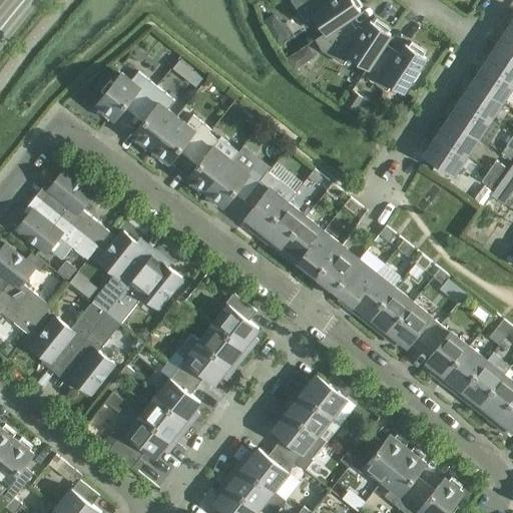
[(334,0),(291,0),(291,2),(305,21),(314,15),(326,33),(315,41),(316,41),(360,12),(358,9),(362,6),(358,0),(334,0)]
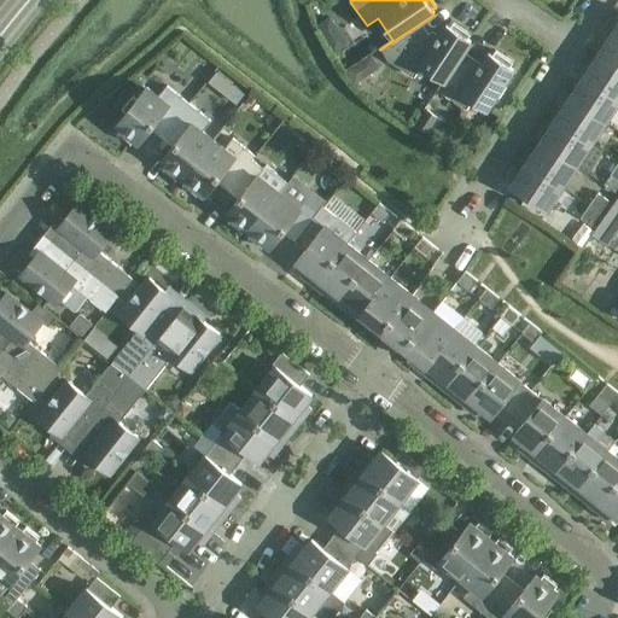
[(433,15),(380,50),(389,63),(413,79),(420,68),(442,82),(437,92),(471,42),(467,40),(471,35),(453,24),(450,29),(447,27),(436,41),(430,38),(420,24),(433,15)]
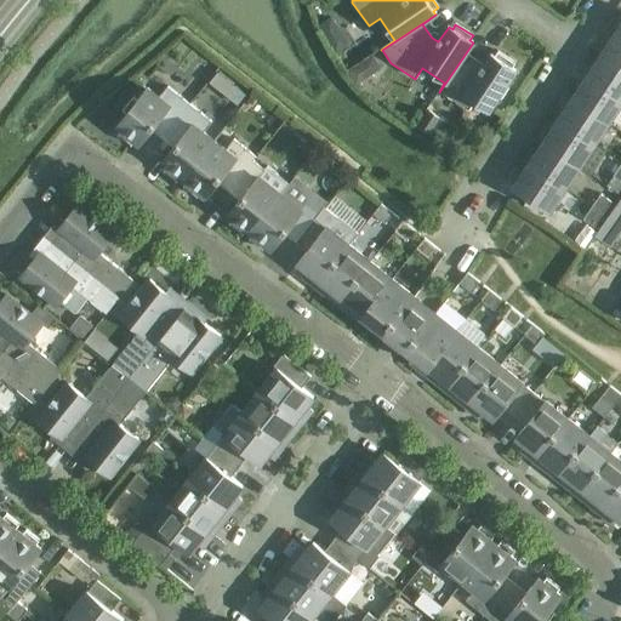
[(331,18),(318,27),(336,53),(349,44),(331,18)]
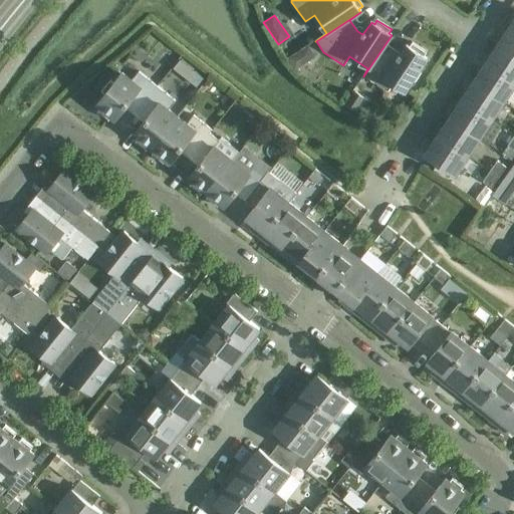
[(513,32),(510,29),(498,47),(513,57),(513,32)]
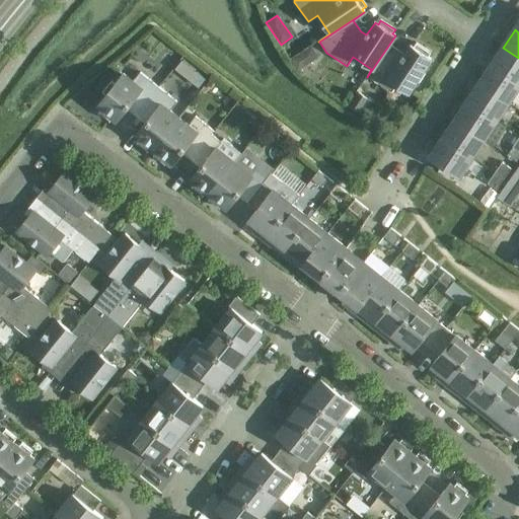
[(395,35),(367,77),(391,93),(396,85),(409,93),(416,81),(419,83),(425,73),(423,71),(431,60),(428,58),(431,54),(416,44),(414,48),(411,46),(402,58),(387,48),(395,35)]
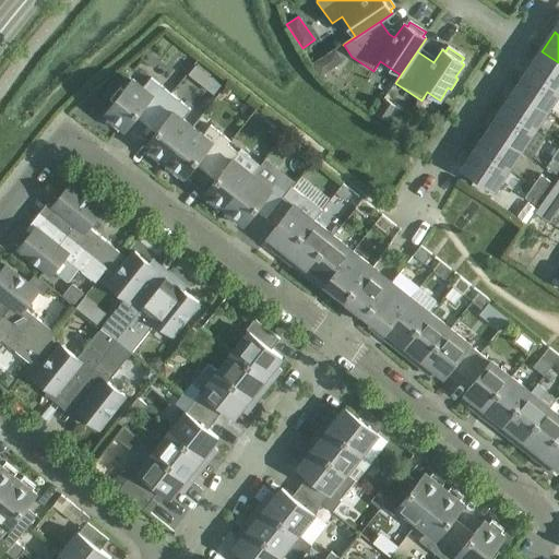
[(335,50),(312,64),(320,76),(343,61),(335,50)]
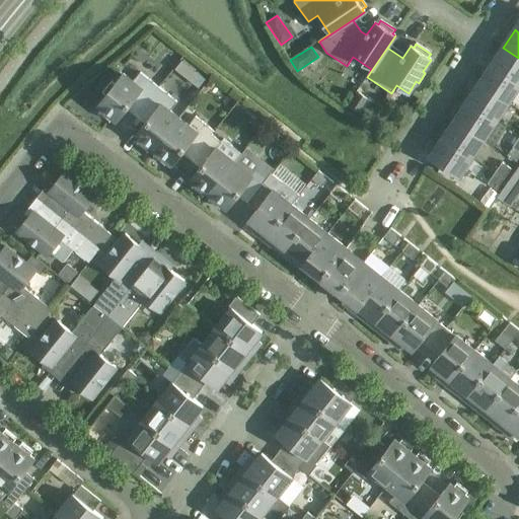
[(518,58),(503,48),(491,66),(518,84),(518,58)]
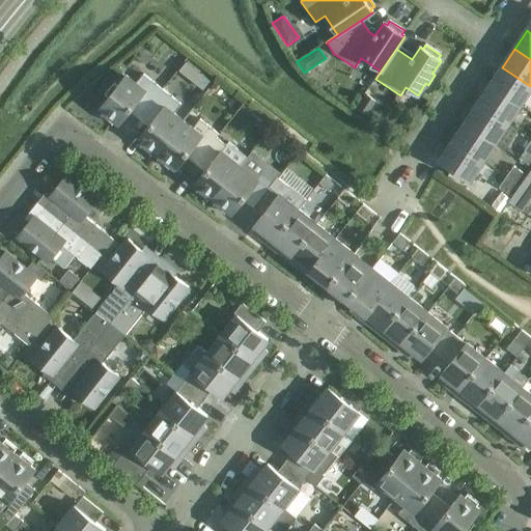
[(530,86),(502,67),(490,86),(520,106),(530,88),(530,86)]
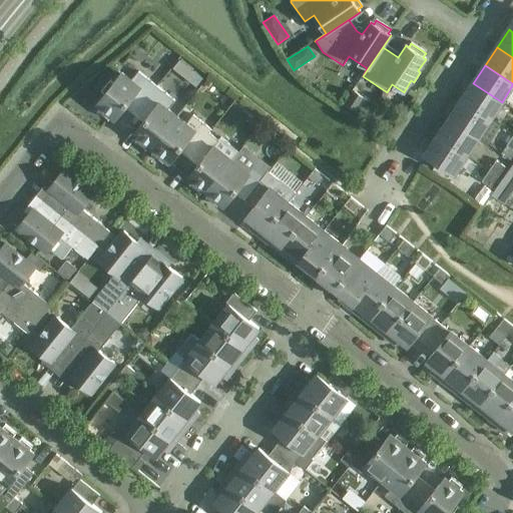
[(100,108),(97,111),(108,120),(111,116),(115,119),(129,102),(138,109),(156,87),(138,72),(131,81),(121,74),(114,83),(110,80),(101,91),(105,94),(97,105),(100,108)]
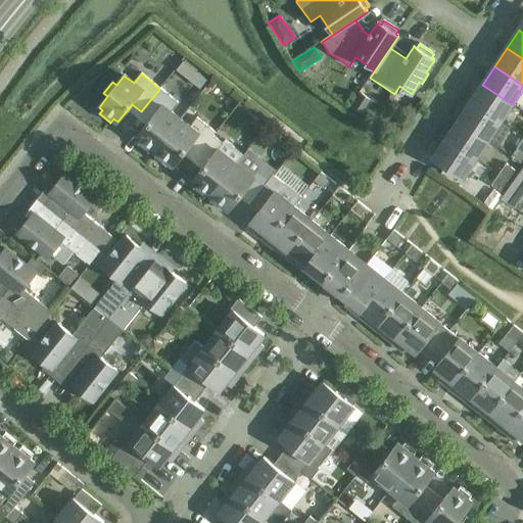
[(482,85),(470,103),(500,123),(512,104),(482,85)]
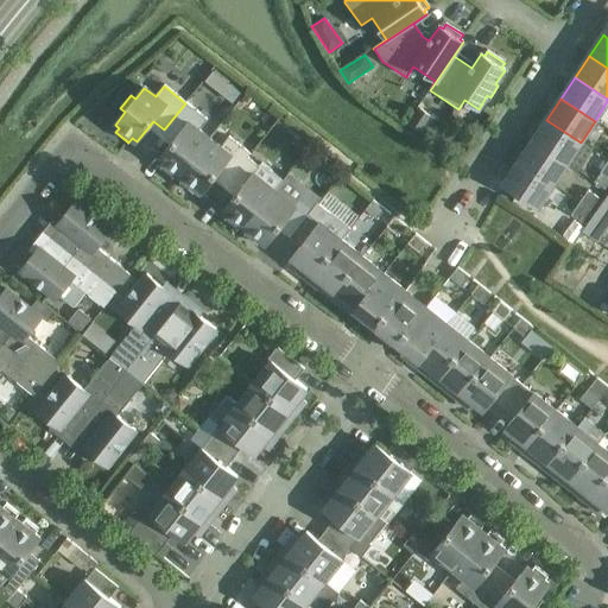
[(181,176),(209,139),(198,131),(208,120),(185,103),(164,130),(176,139),(159,159),(164,163),(160,168),(173,178),(177,173),(181,176)]
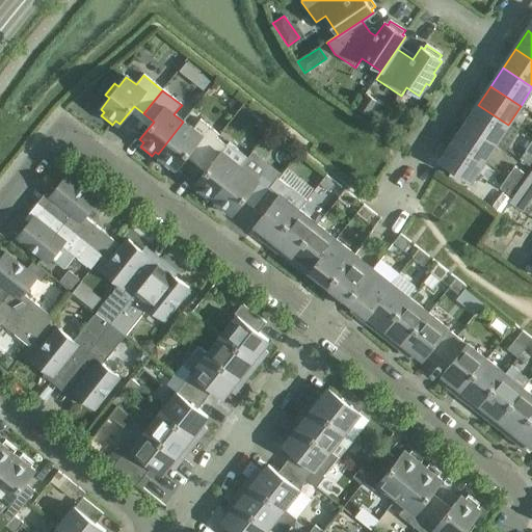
[(377,101),(367,95),(357,109),(368,115),(377,101)]
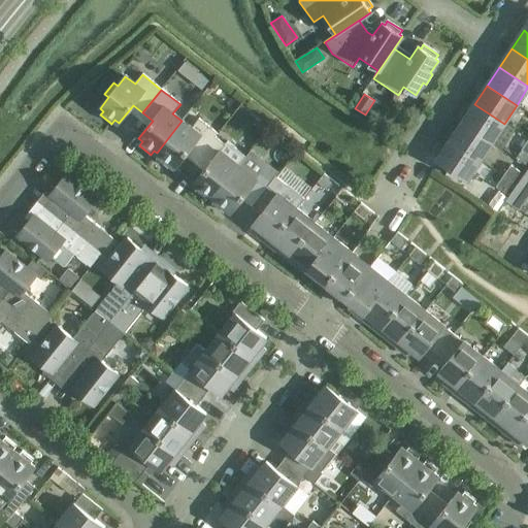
[(474,104),(462,123),(492,142),(504,124),(474,104)]
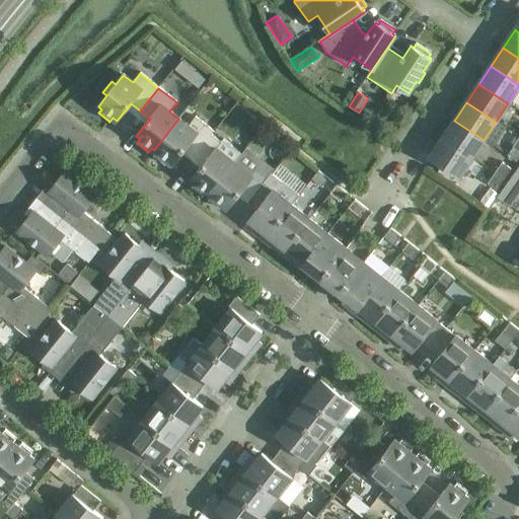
[(196,155),(214,132),(196,117),(189,127),(178,119),(154,150),(156,153),(153,156),(164,165),(167,161),(172,165),(186,147),(196,155)]
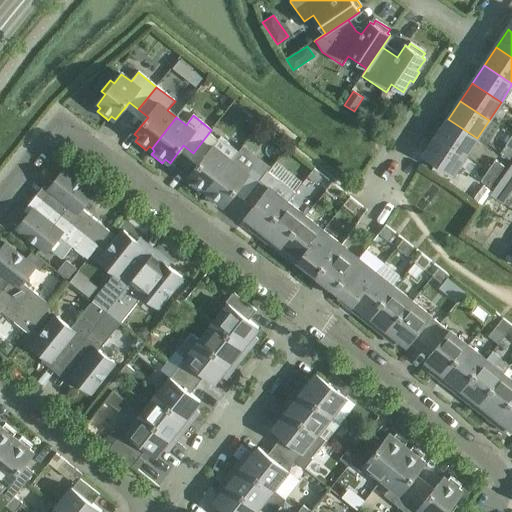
[(448,119),(436,137),(465,156),(477,138),(448,119)]
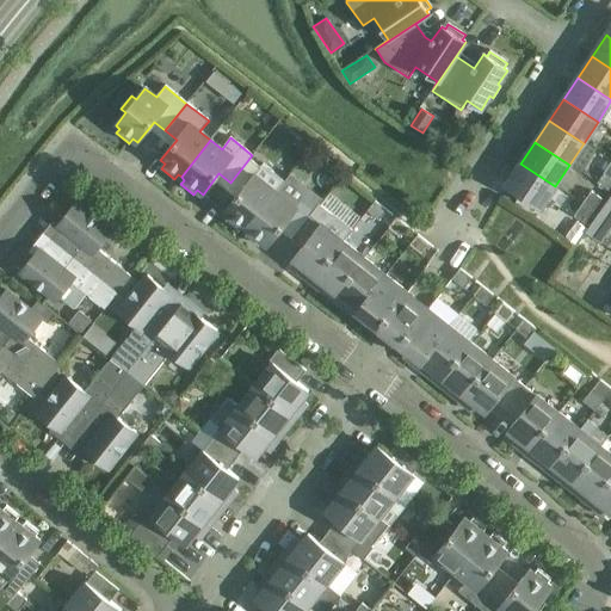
[(246,229),(276,192),(275,191),(284,180),(263,164),(260,167),(250,159),(252,155),(230,183),(241,191),(224,213),(229,216),(226,221),(239,230),(242,227),(246,229)]
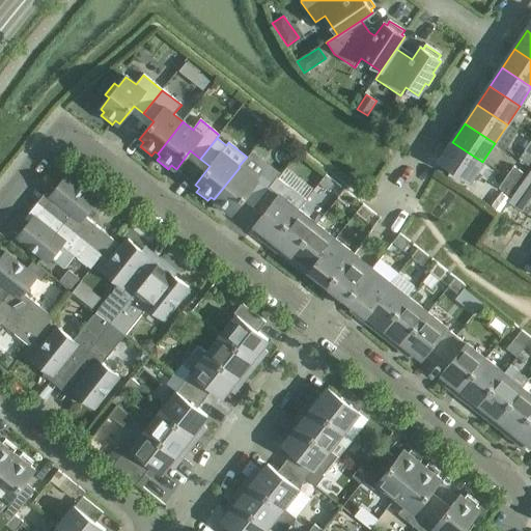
[(470,182),(482,162),(452,142),(440,162),(470,182)]
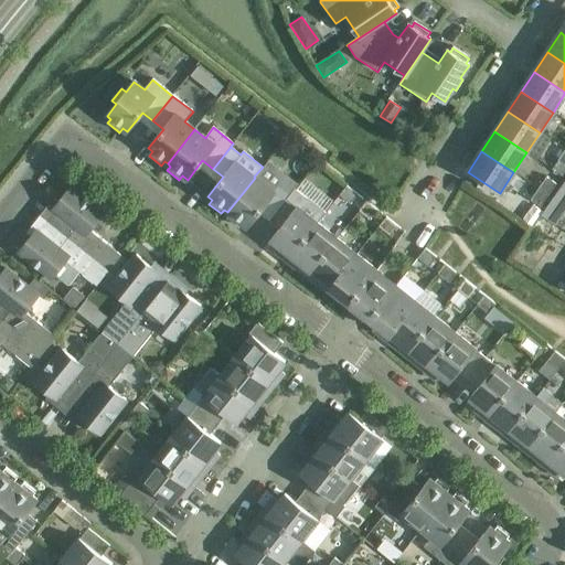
[(296,188),(297,185),(286,177),(274,192),(255,178),(227,212),(231,214),(227,219),(240,227),(243,224),(247,227),(263,209),(273,216),(268,221),(269,222),(296,188)]
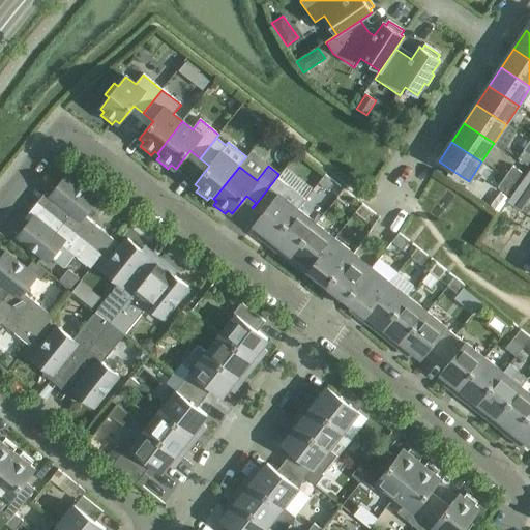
[(504,177),(513,183),(522,172),(512,166),(504,177)]
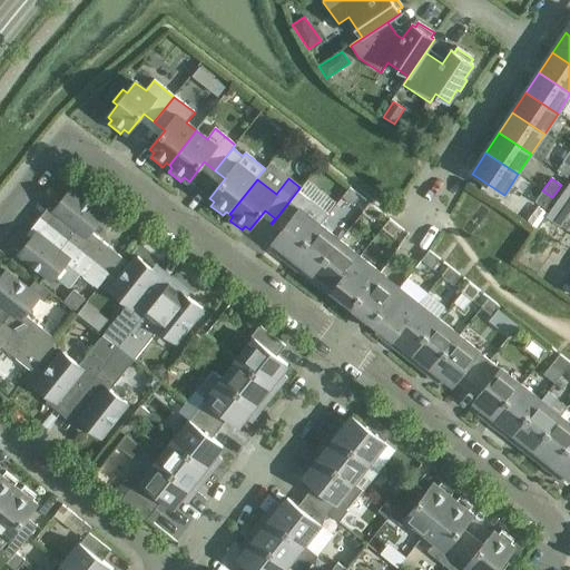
[(350,187),(342,196),(353,205),(361,196),(350,187)]
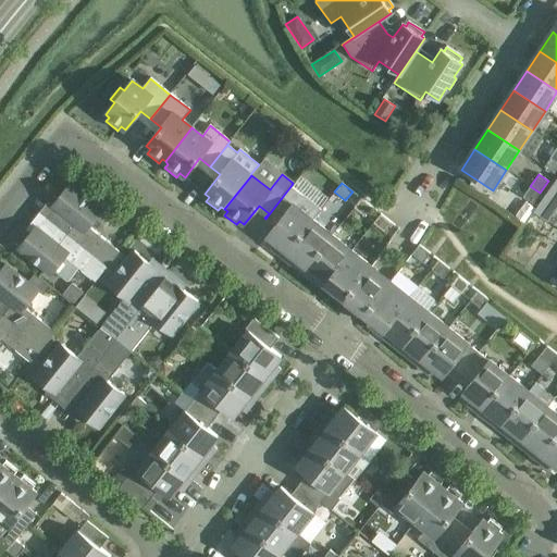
[(47,219),(108,267),(120,251),(89,227),(102,211),(70,185),(53,206),(56,208),(47,219)]
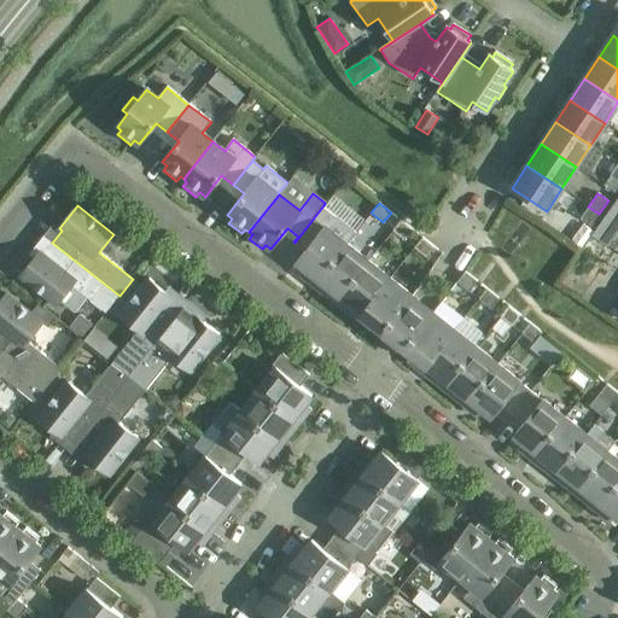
[(319,280),(347,245),(356,232),(324,205),(295,243),(305,251),(296,262),(319,280)]
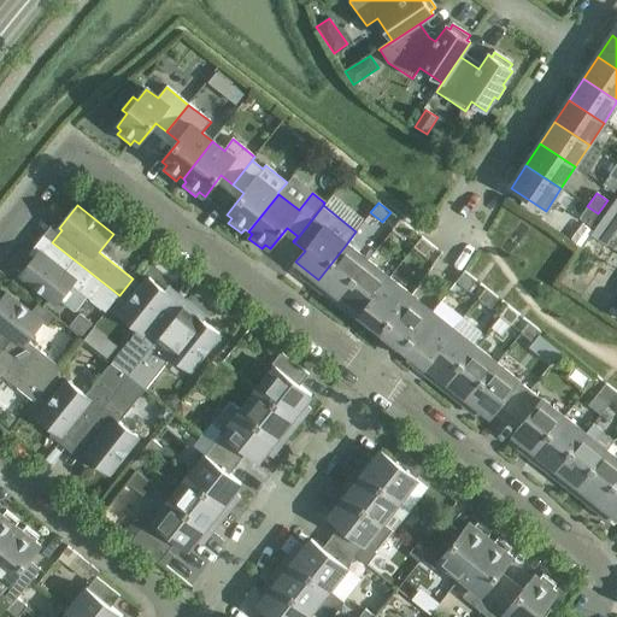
[(598,213),(587,206),(580,217),(591,224),(598,213)]
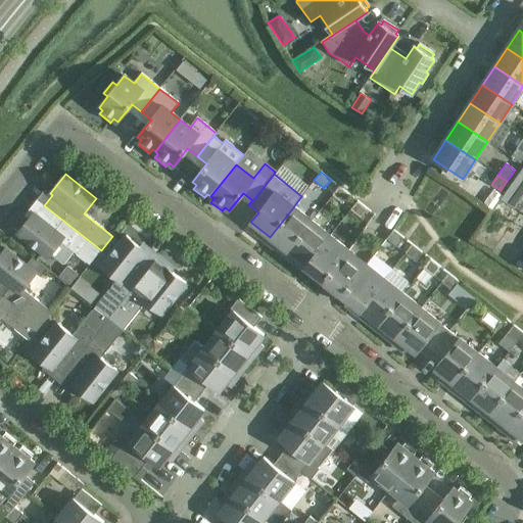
[(339,186),(332,195),(342,203),(349,194),(339,186)]
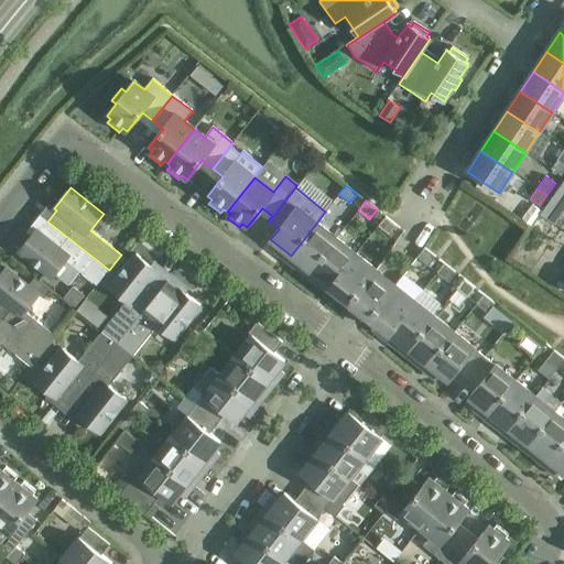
[(384,217),(378,226),(389,234),(396,226),(384,217)]
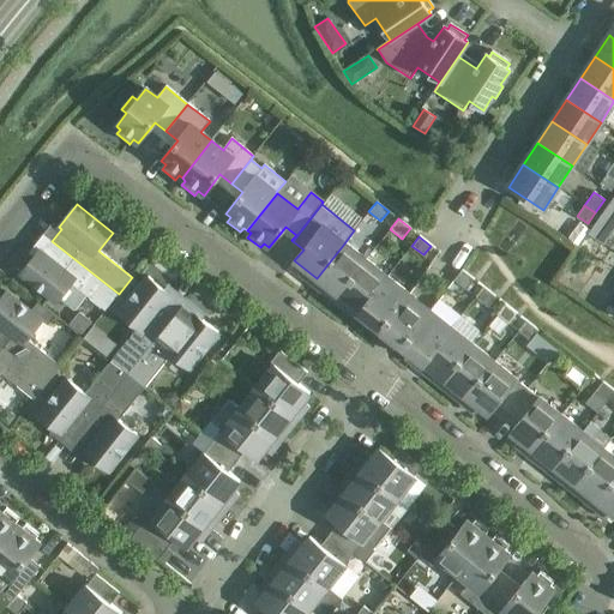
[(119,294),(52,241),(42,253),(40,251),(20,274),(58,302),(72,284),(106,311),(119,294)]
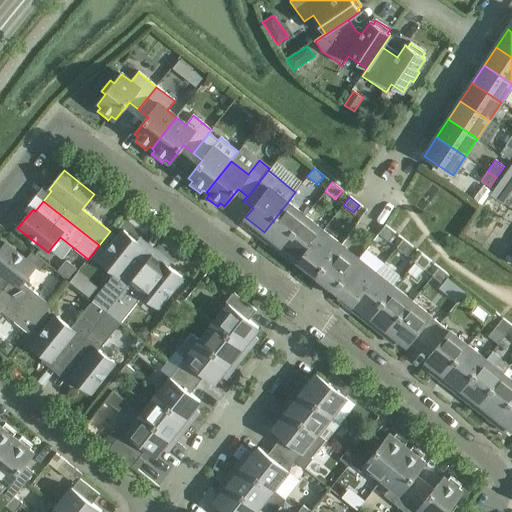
[(282,246),(305,217),(287,203),(264,232),(282,246)]
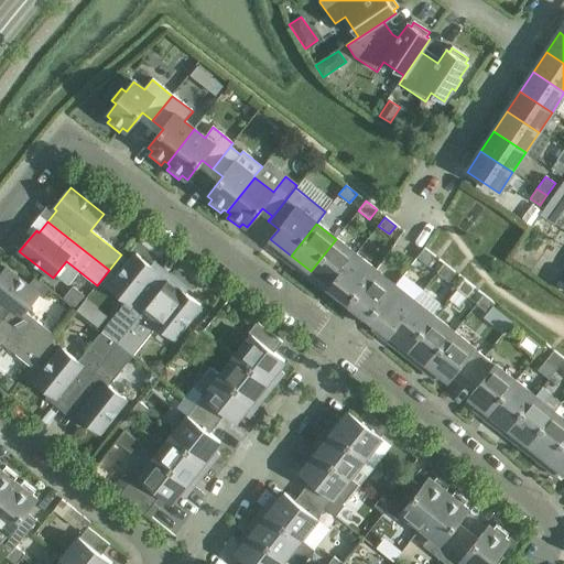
[(329,286),(356,255),(336,239),(311,271),(329,286)]
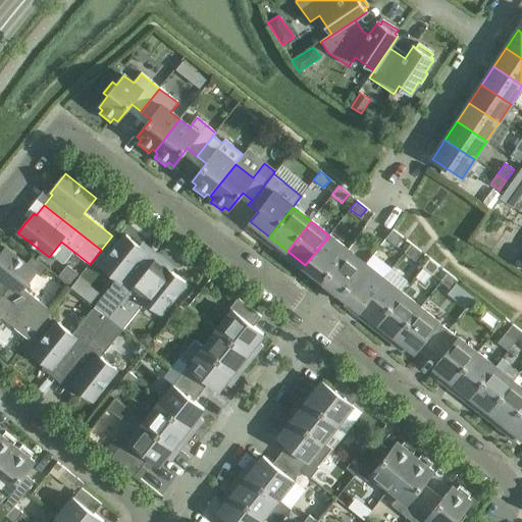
[(481,227),(473,240),(482,246),(490,233),(481,227)]
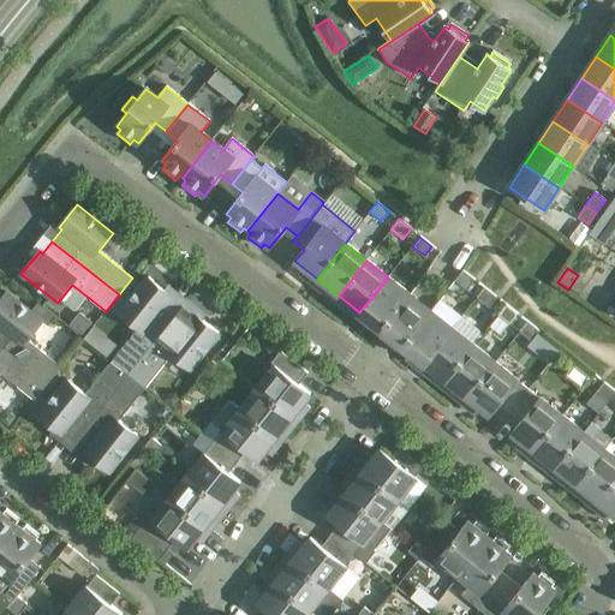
[(467,291),(475,281),(463,272),(455,280),(467,291)]
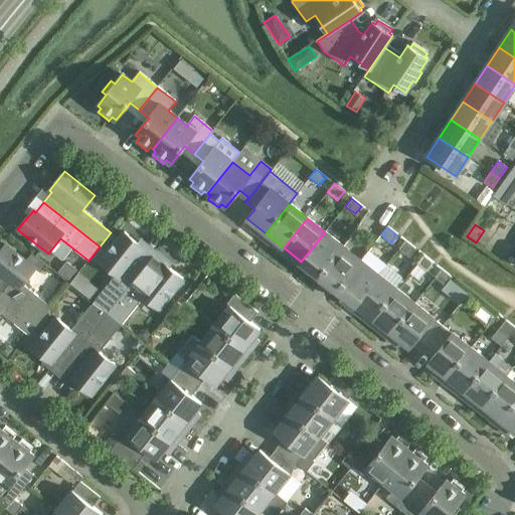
[(94,303),(108,314),(152,259),(142,250),(143,247),(124,232),(100,263),(116,276),(94,303)]
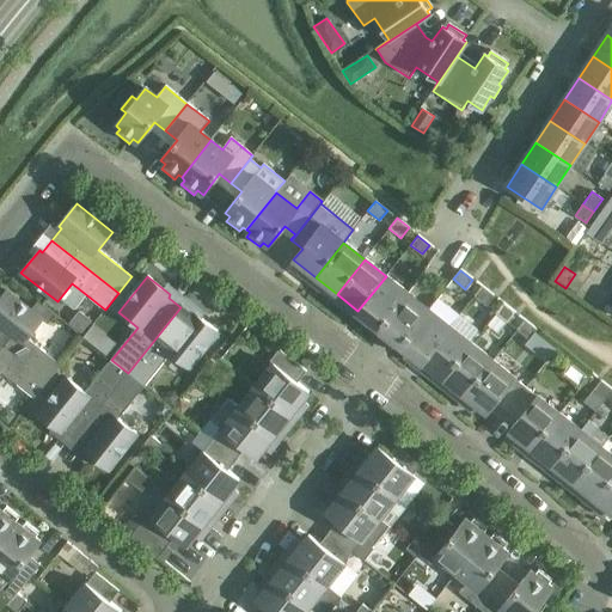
[(380,329),(381,328),(409,294),(386,276),(357,311),(380,329)]
